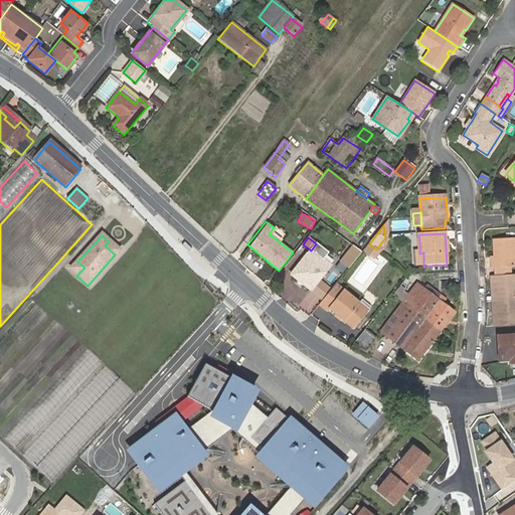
[(336,243),(342,250),(351,244),(345,237),(336,243)]
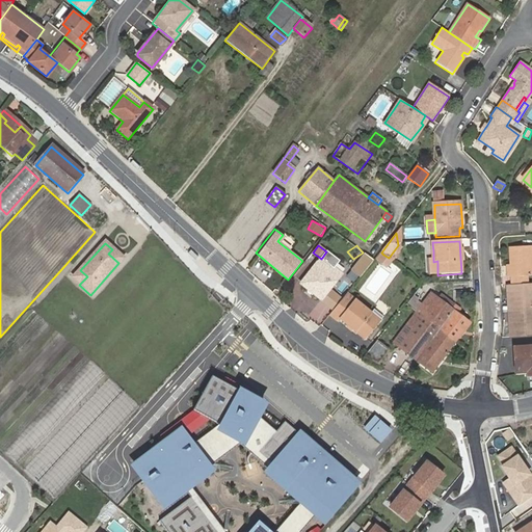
[(521,286),(530,285),(530,277),(531,277),(531,247),(511,248),(512,266),(513,277),(514,286),(521,286)]
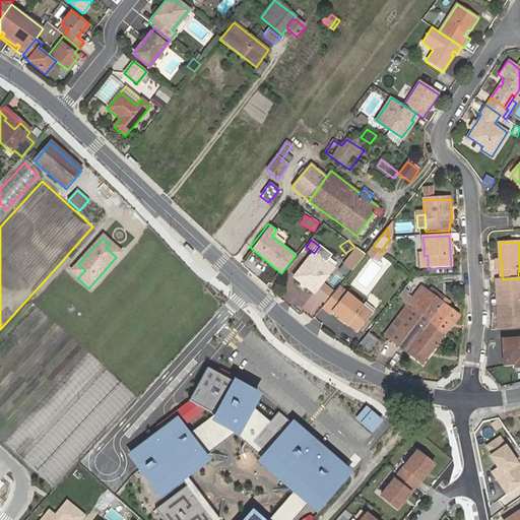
[(185,246),(182,249),(188,255),(191,253),(185,246)]
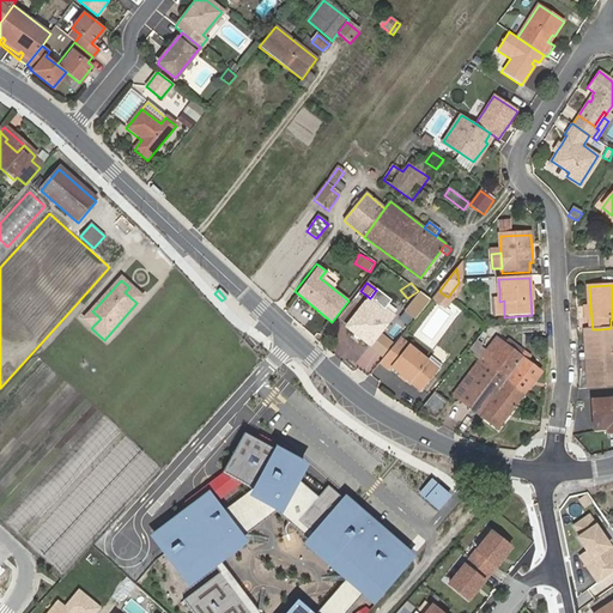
[(431,299),(419,291),(404,310),(416,319),(431,299)]
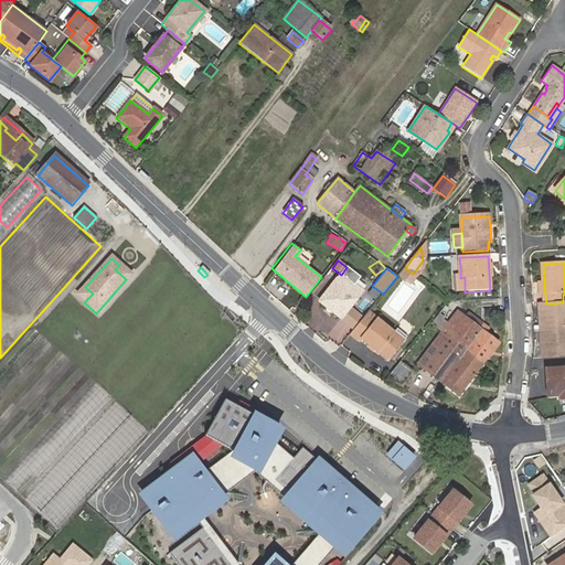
[(407,270),(402,278),(411,285),(416,277),(413,274),(407,270)]
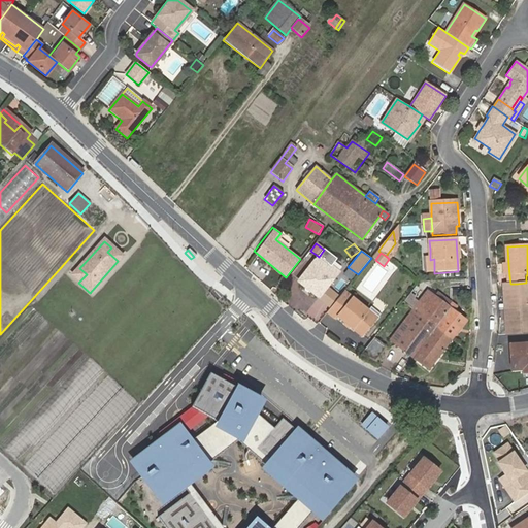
[(328,276),(333,269),(318,258),(298,283),(319,298),(333,279),(328,276)]
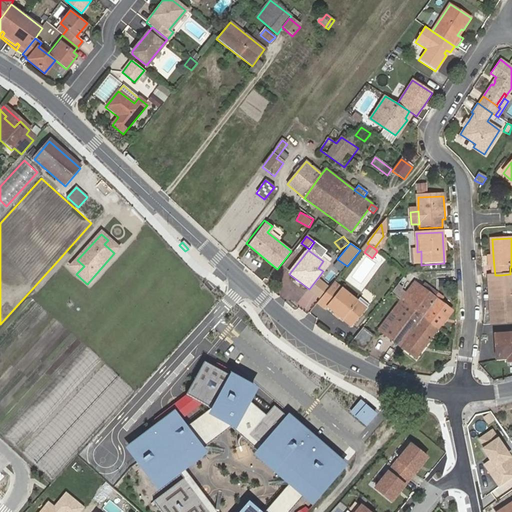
[(76,274),(84,266),(77,260),(69,268),(76,274)]
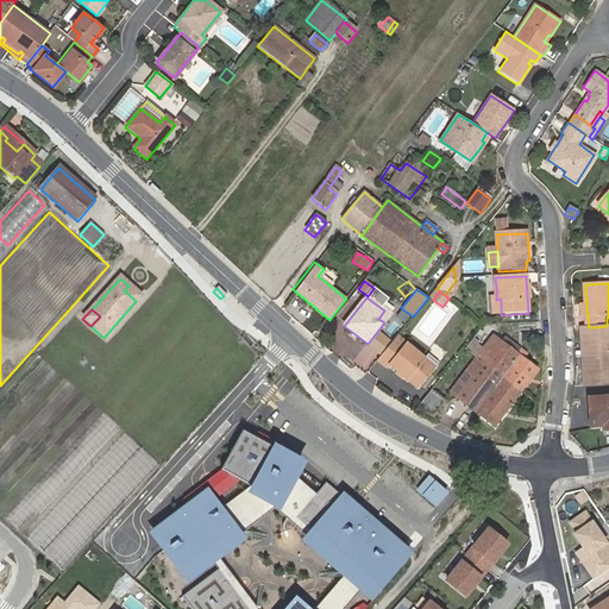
[(389,314),(384,311),(378,319),(384,322),(389,314)]
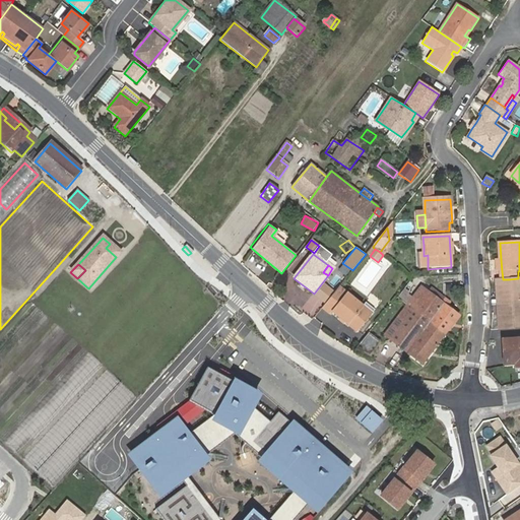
[(519,278),(518,278),(509,279),(503,279),(497,280),(498,296),(502,296),(503,306),(519,304),(519,278)]
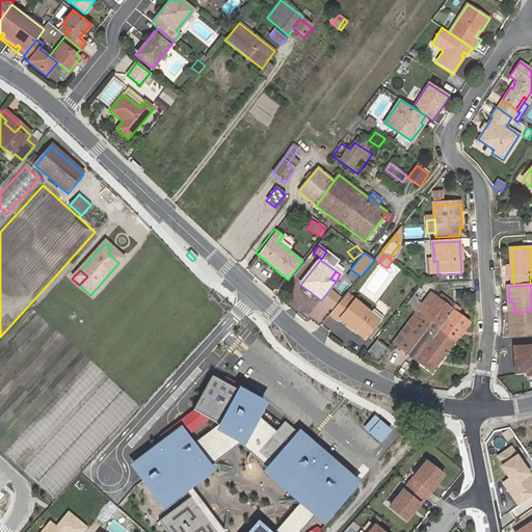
[(431,293),(416,313),(454,342),(469,322),(456,313),(439,299),(431,293)]
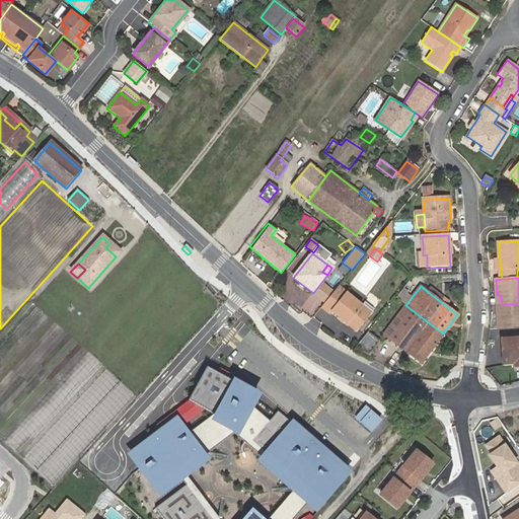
[(363,307),(340,288),(323,308),(331,315),(334,312),(342,319),(346,322),(358,332),(374,313),(364,305),(363,307)]
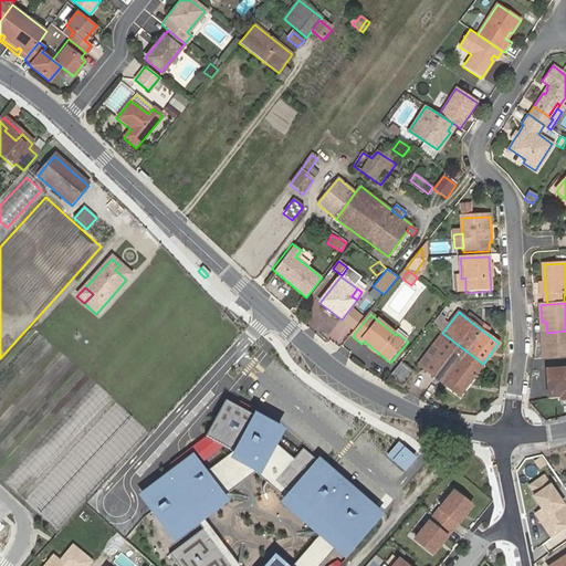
[(489,329),(470,315),(467,318),(485,333),(489,329)]
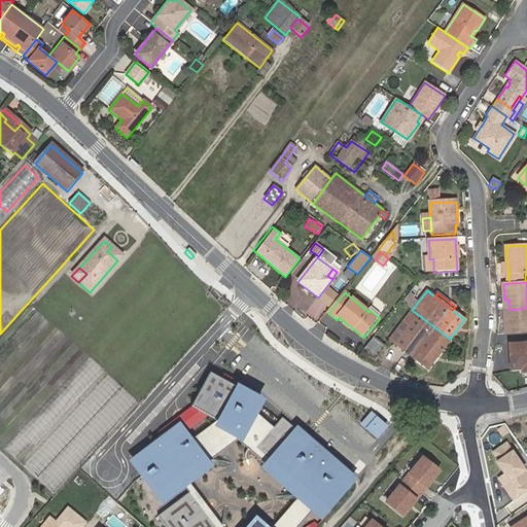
[(526,332),(526,308),(510,310),(511,320),(505,320),(506,335),(526,332)]
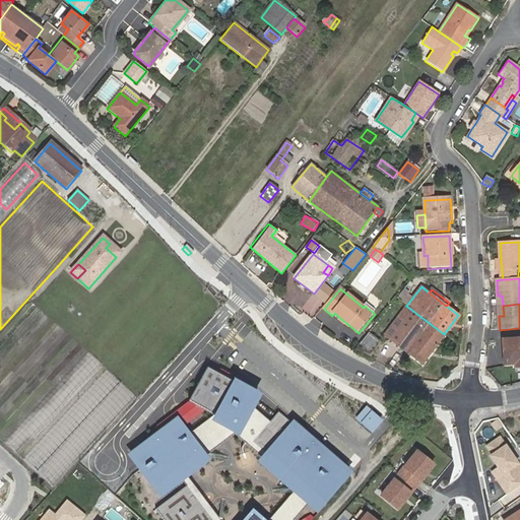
[(444,334),(406,306),(383,336),(420,365),(444,334)]
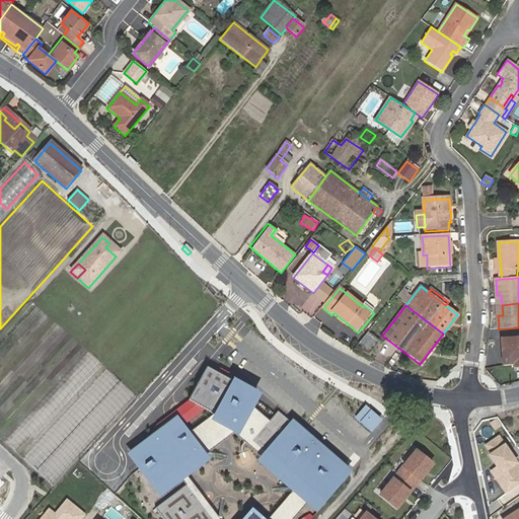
[(387,312),(376,326),(382,331),(393,317),(387,312)]
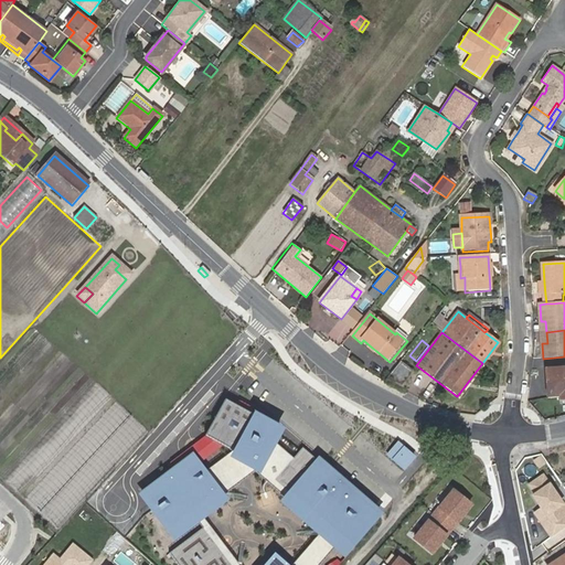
[(401,361),(392,377),(406,384),(414,369),(401,361)]
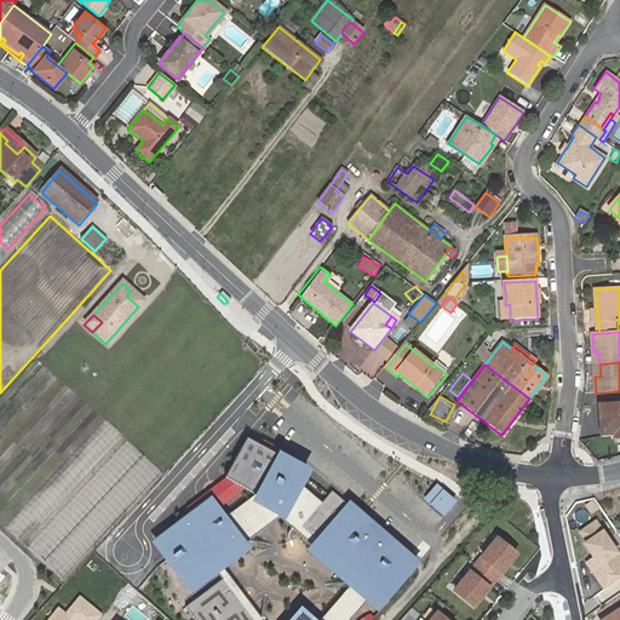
[(615,434),(619,432),(619,403),(600,406),(602,435),(615,434)]
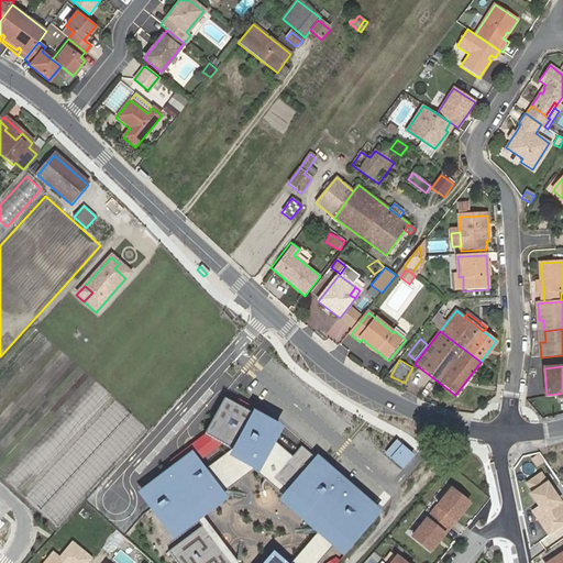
[(223,444),(232,449),(208,467),(225,489),(255,468),(285,494),(279,500),(318,533),(332,547),(344,556),(385,510),(319,453),(317,456),(302,444),(293,455),(277,442),(286,428),(225,396),(205,434),(169,461),(172,464),(194,448),(202,460),(223,444)]
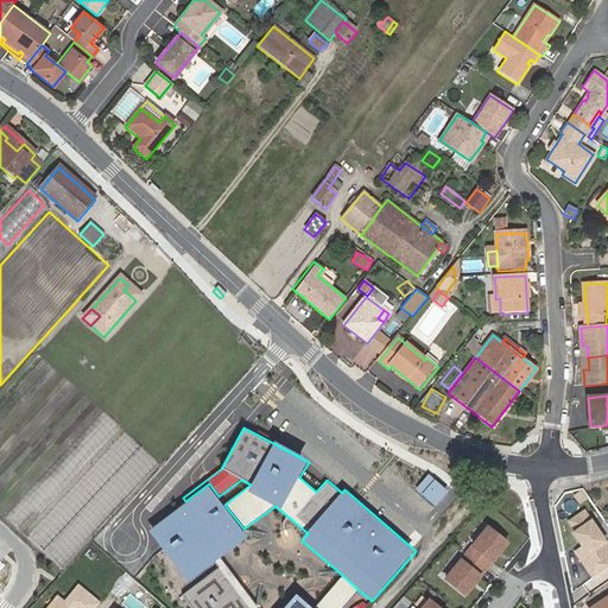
[(185,501),(150,527),(192,587),(183,594),(192,607),(245,607),(213,563),(222,557),(249,537),(244,529),(225,505),(209,483),(185,501)]
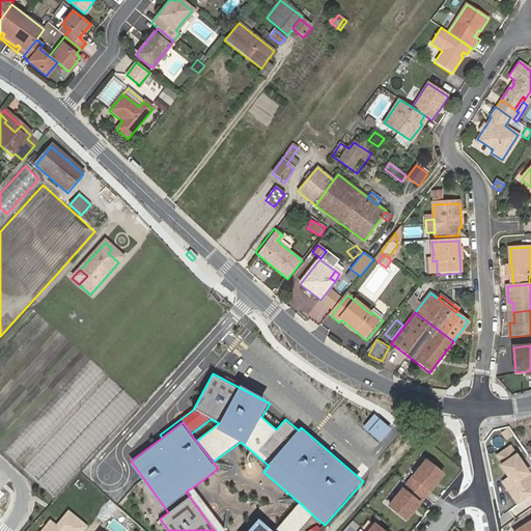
[(530,498),(530,485),(530,475),(512,448),(500,457),(505,466),(503,467),(511,479),(505,483),(521,505),(530,498)]
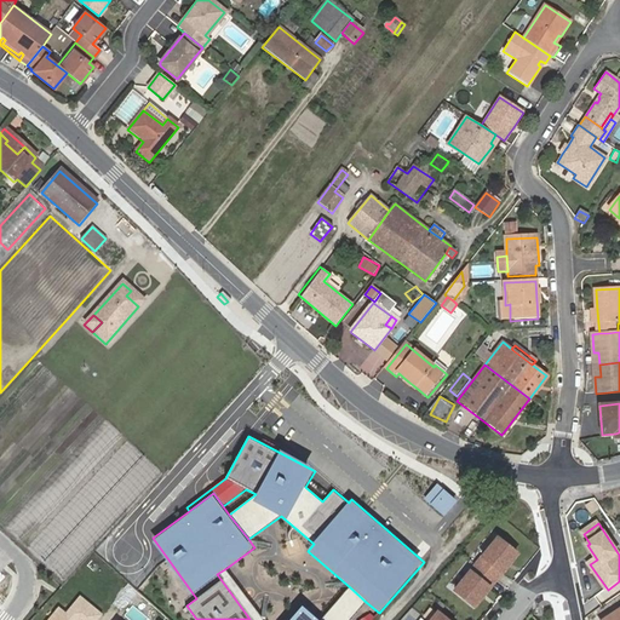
[(495,579),(517,554),(499,538),(477,563),(495,579)]
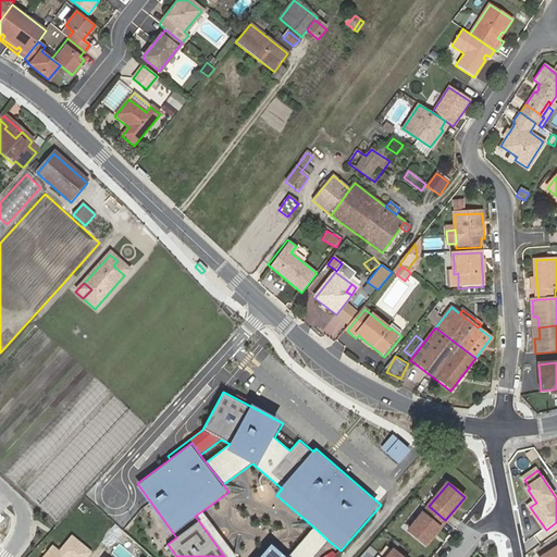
[(429,506),(409,530),(426,544),(445,520),(429,506)]
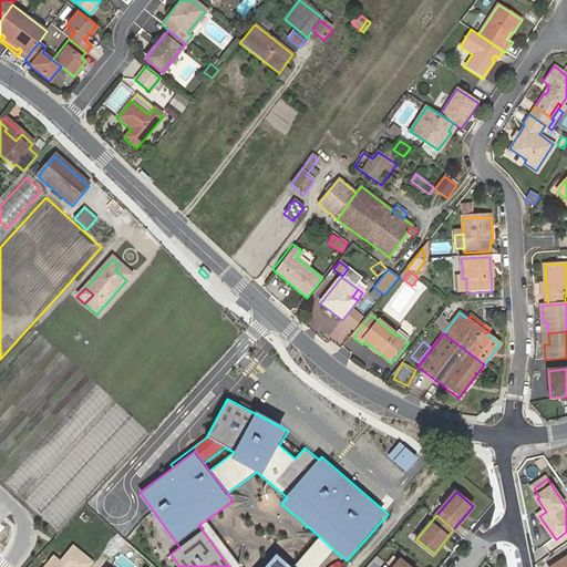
[(243,566),(207,519),(198,525),(228,566),(243,566)]
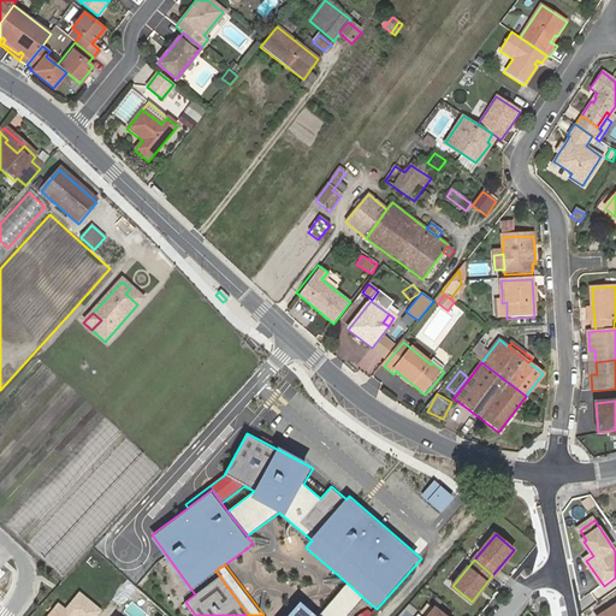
[(348,584),(318,615),(347,615),(363,598),(348,584)]
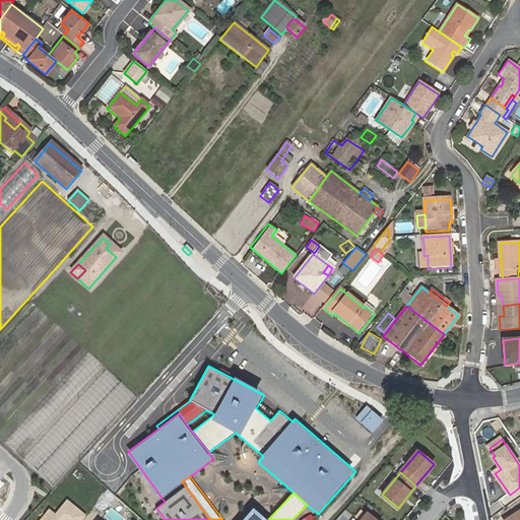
[(48,507),(37,519),(82,519),(87,515),(68,498),(55,513),(48,507)]
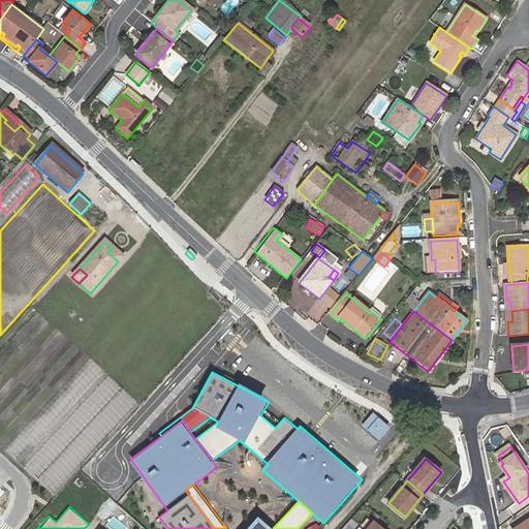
[(271,528),(258,518),(248,528),(271,528)]
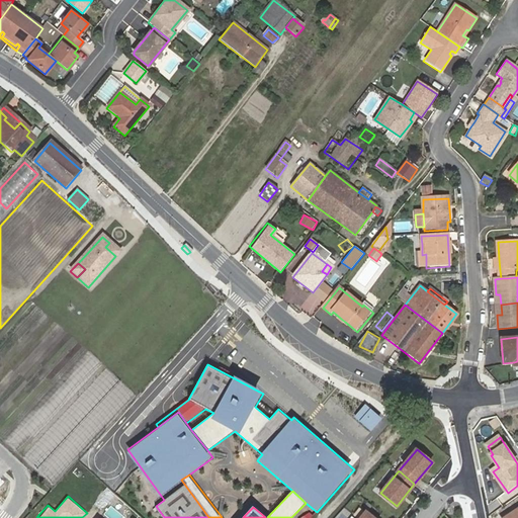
[(517,517),(517,509),(504,517),(517,517)]
